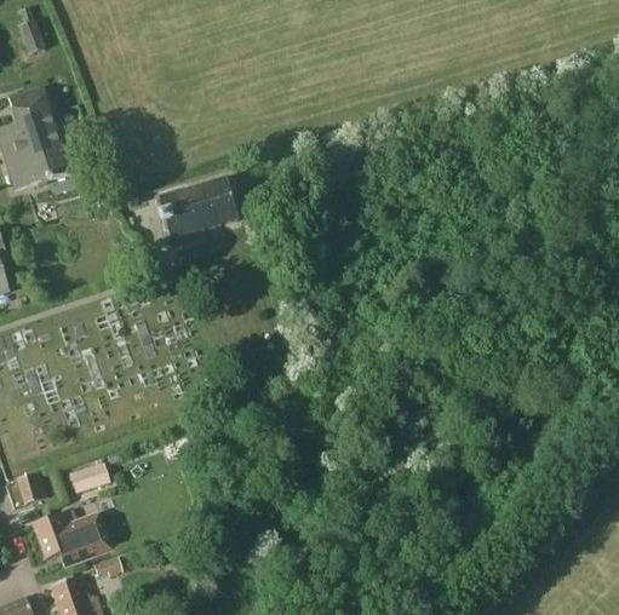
[(19,22),(29,49),(45,44),(35,16),(19,22)]
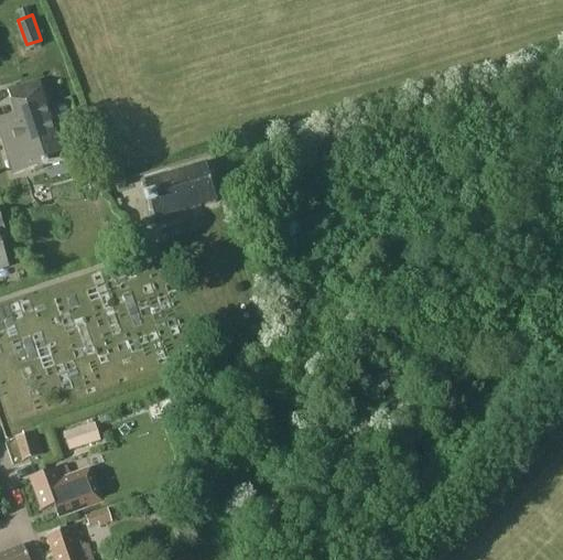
[(49,104),(40,78),(8,87),(15,111),(0,116),(0,124),(14,172),(63,158),(46,104),(49,104)]
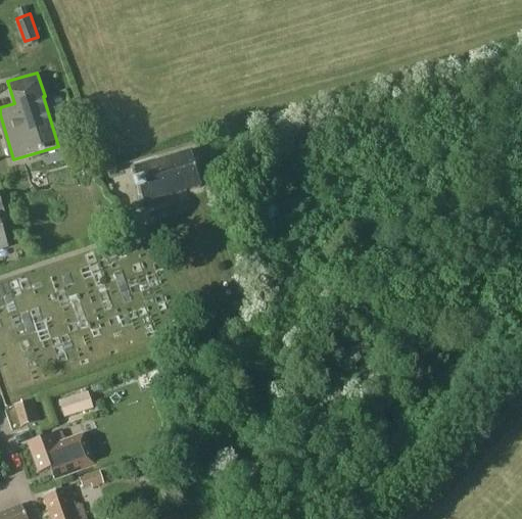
[(131,169),(141,202),(201,184),(206,171),(202,157),(191,150),(131,169)]
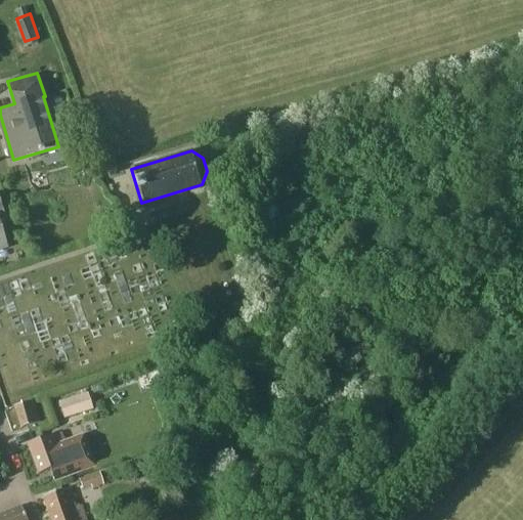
[(93,405),(88,389),(59,398),(64,415),(93,405)]
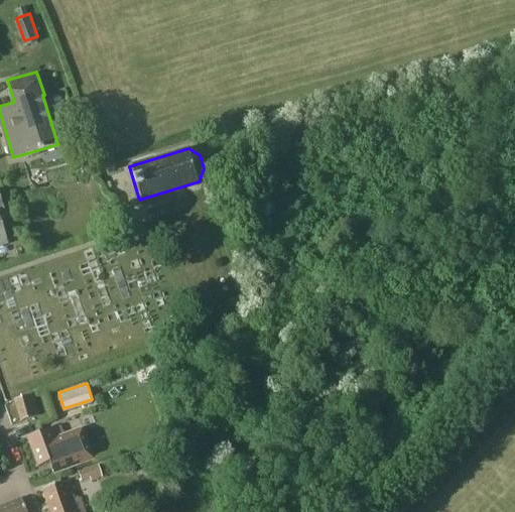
[(39,412),(33,391),(14,396),(21,418),(39,412)]
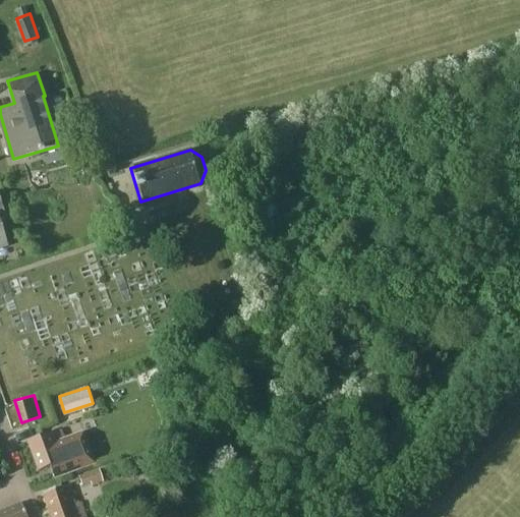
[(61,426),(27,440),(39,469),(50,464),(55,476),(95,461),(83,429),(64,437),(61,426)]
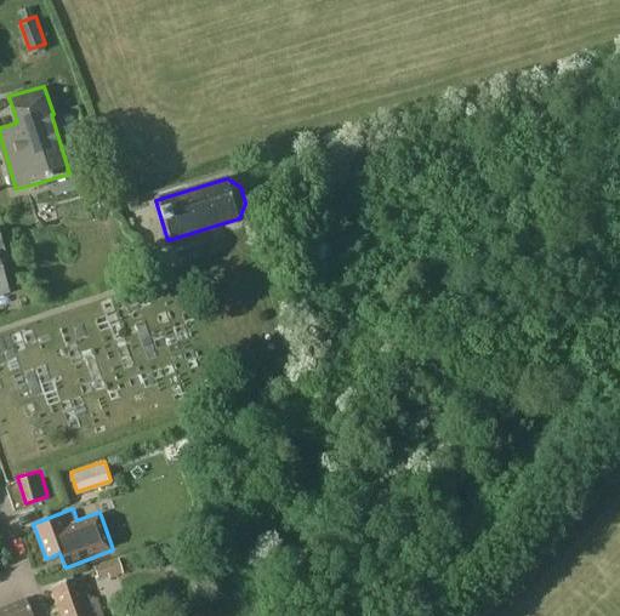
[(185,534),(159,542),(163,554),(188,546),(185,534)]
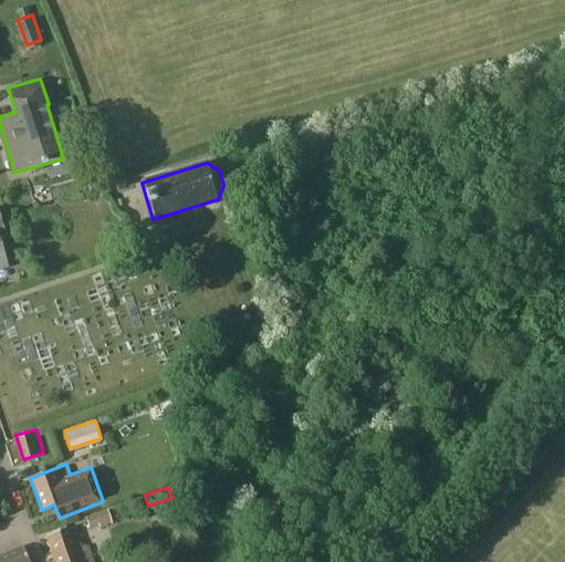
[(107,508),(86,514),(90,524),(100,521),(101,524),(112,520),(107,508)]
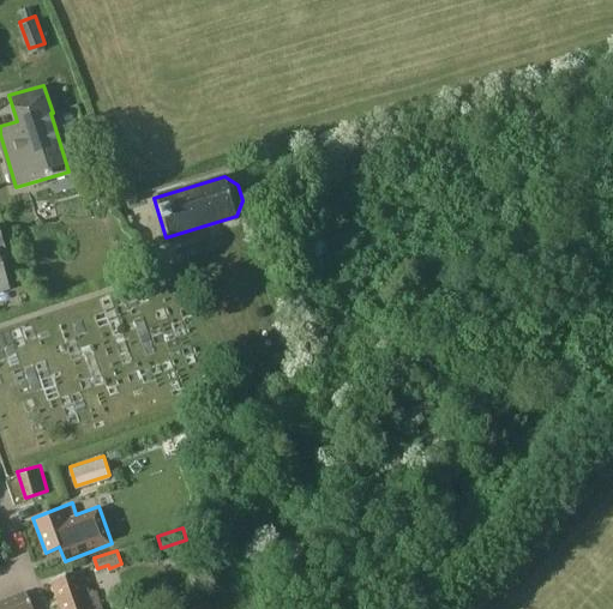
[(101,608),(96,589),(90,590),(83,567),(50,578),(60,608),(101,608)]
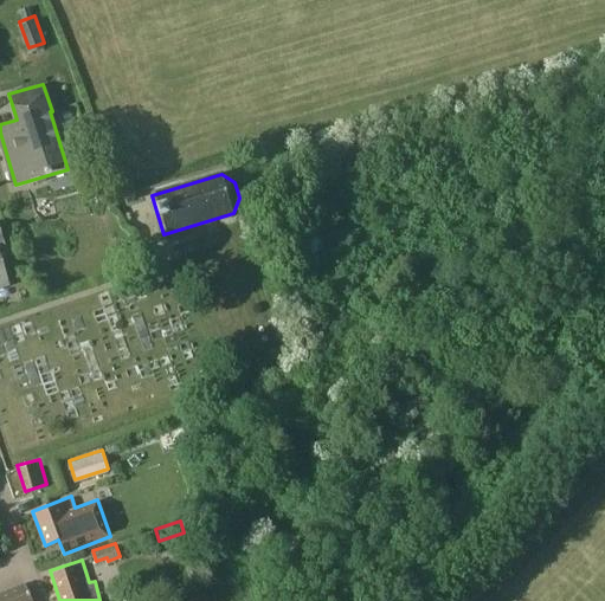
[(0,600),(32,600),(25,582),(0,593),(0,600)]
